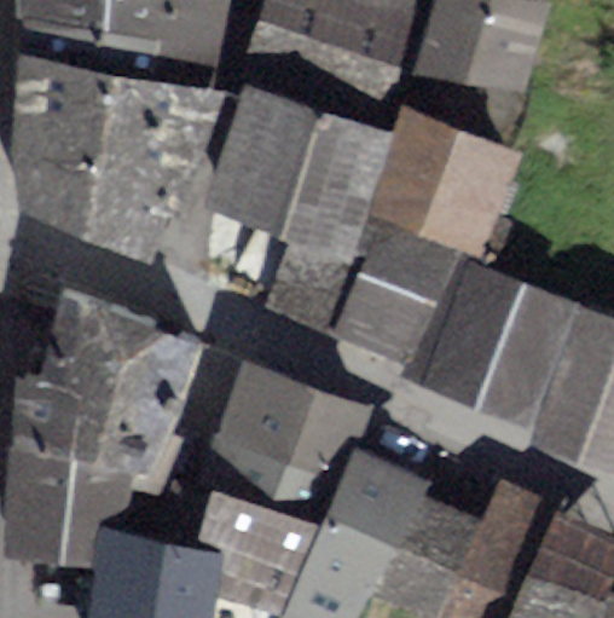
[(227,0),(16,0),(16,42),(215,80),(227,0)]
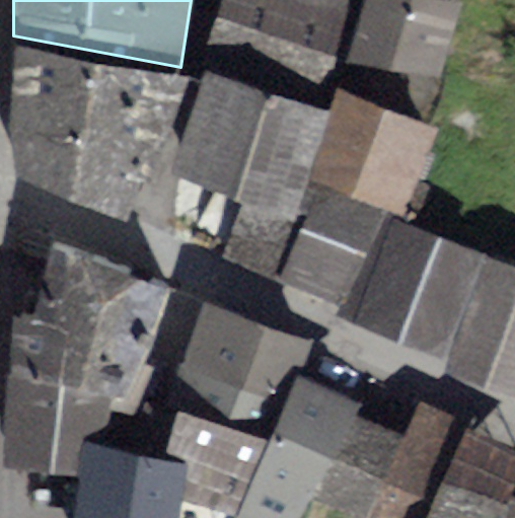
[(351,0),(221,0),(216,17),(332,57),(351,0)]
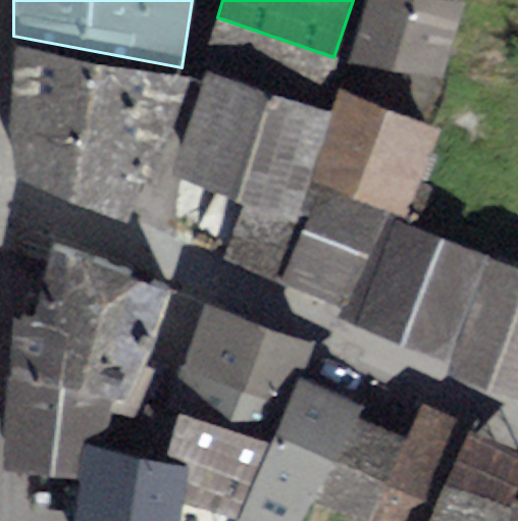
[(463,8),(420,0),(373,0),(361,64),(449,81),(463,8)]
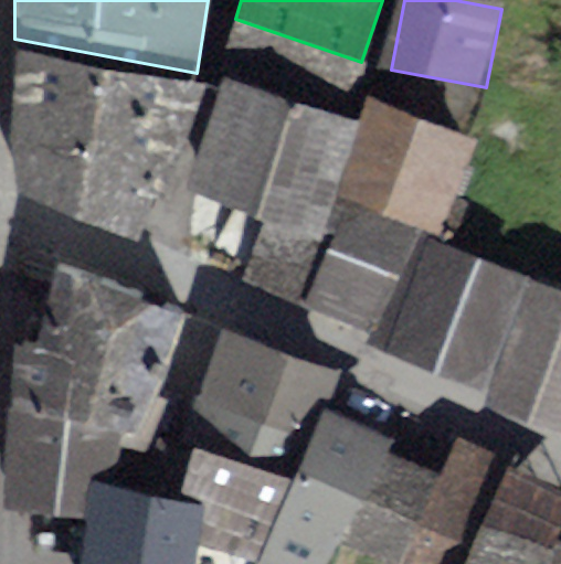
[(197,73),(14,39),(13,105),(183,146),(197,73)]
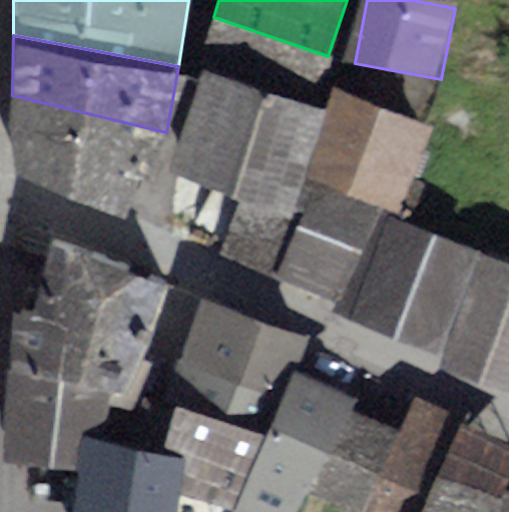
[(318,109),(203,70),(171,166),(286,204),(318,109)]
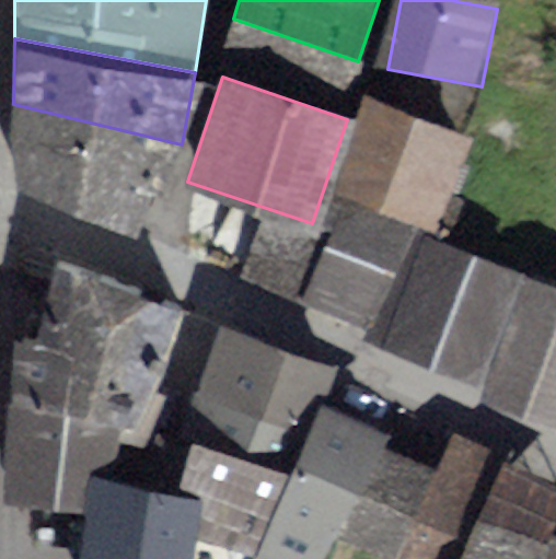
[(468,137),(365,96),(328,188),(432,229),(468,137)]
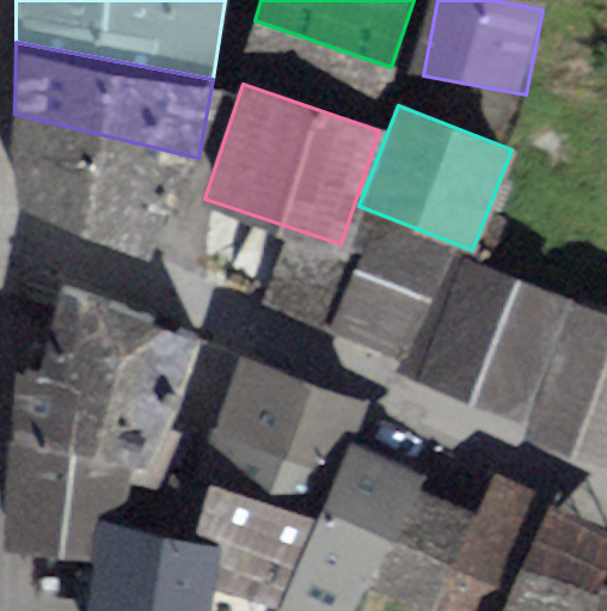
[(198,158),(14,114),(14,160),(28,209),(176,262),(198,158)]
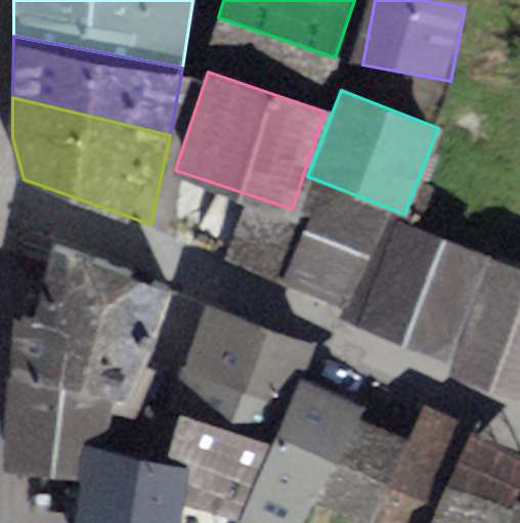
[(383,222),(321,195),(284,280),(344,307),(383,222)]
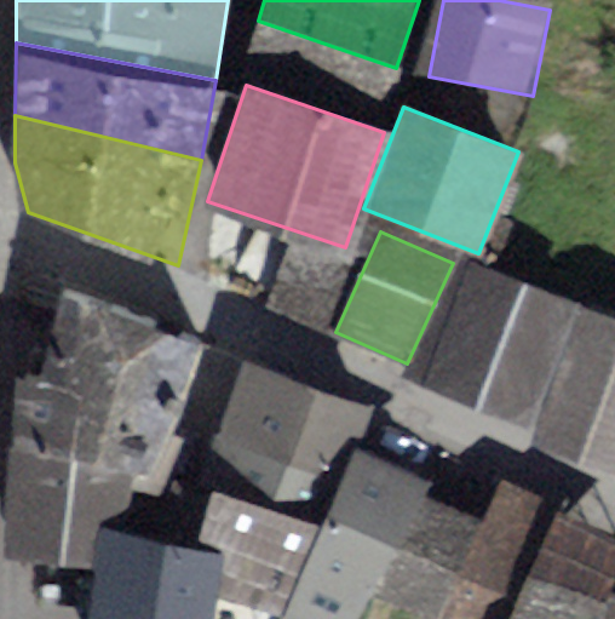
[(357,263),(293,242),(272,309),(335,330),(357,263)]
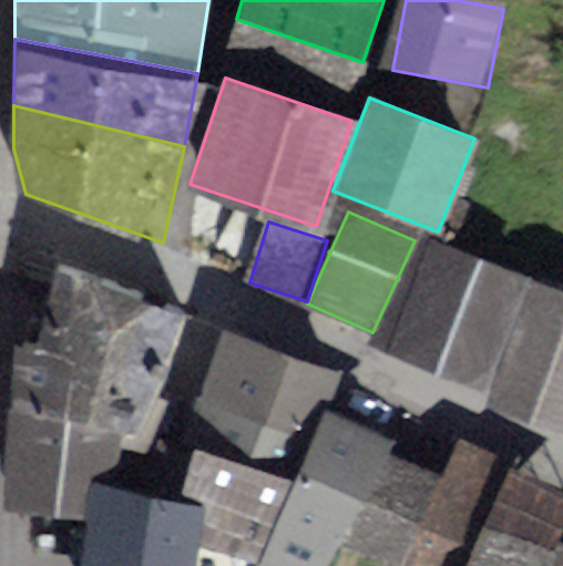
[(528,288),(423,240),(374,349),(478,397),(528,288)]
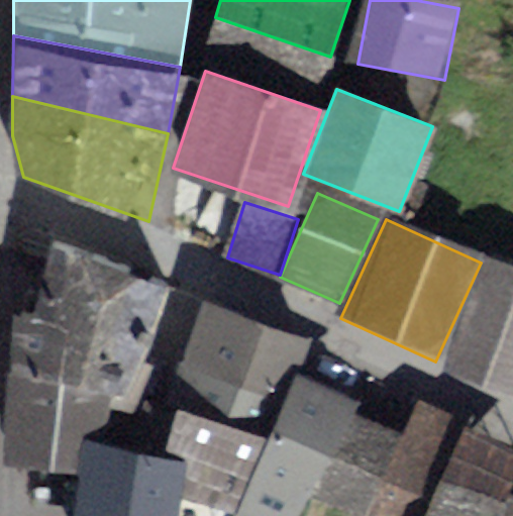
[(170,286),(60,236),(38,314),(23,310),(13,451),(81,456),(85,436),(103,440),(109,393),(125,400),(170,286)]
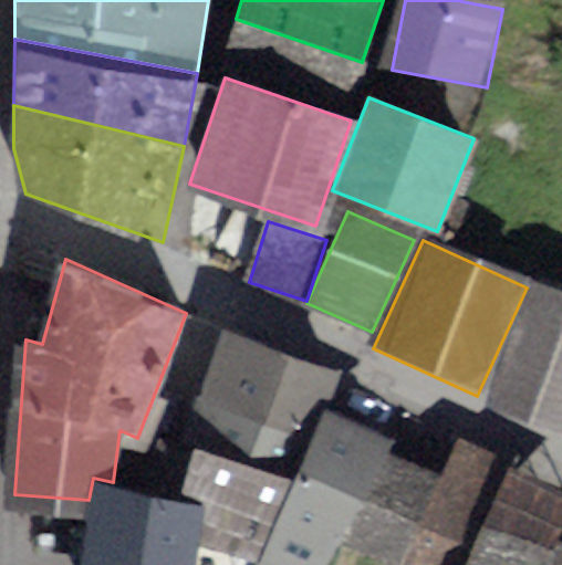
[(561,301),(530,290),(488,403),(561,430),(561,301)]
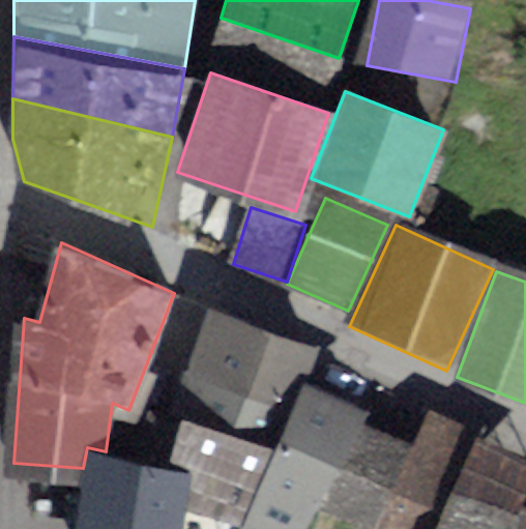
[(315,349),(208,310),(173,407),(272,439),(315,349)]
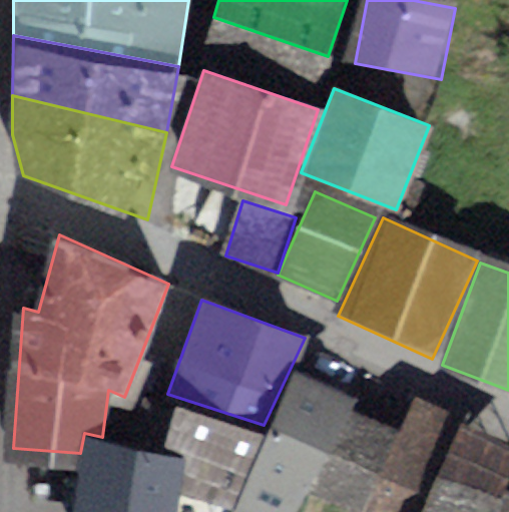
[(297,511),(357,397),(295,371),(267,437),(237,511),(297,511)]
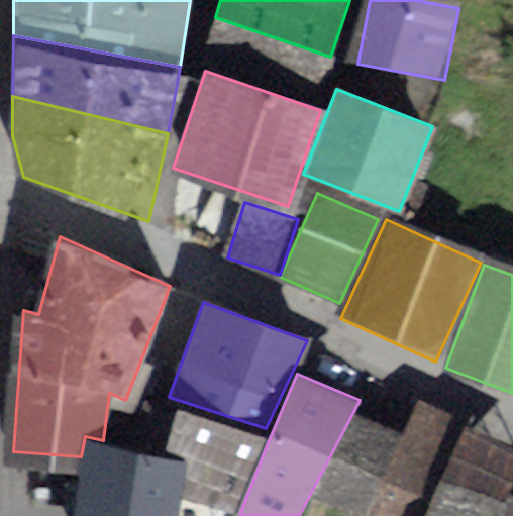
[(239,515),(269,440),(178,408),(161,457),(184,462),(178,492),(233,515),(239,515)]
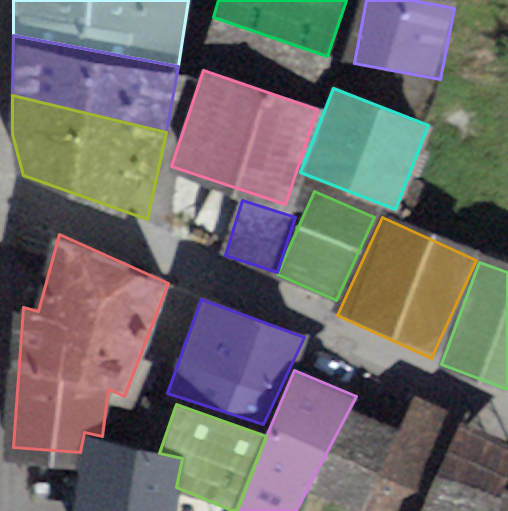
[(411,510),(458,422),(422,404),(366,510),(411,510)]
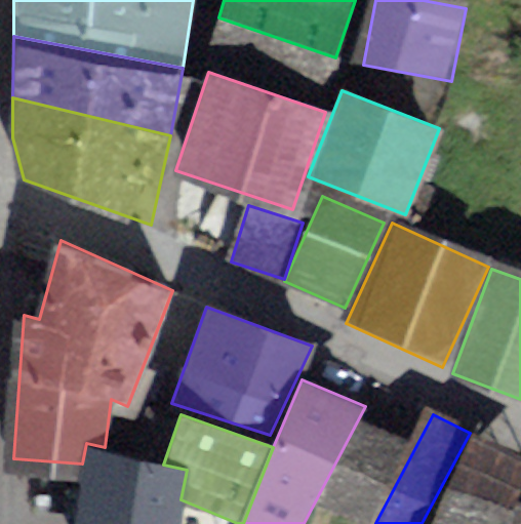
[(361,422),(305,523),(367,523),(409,448),(361,422)]
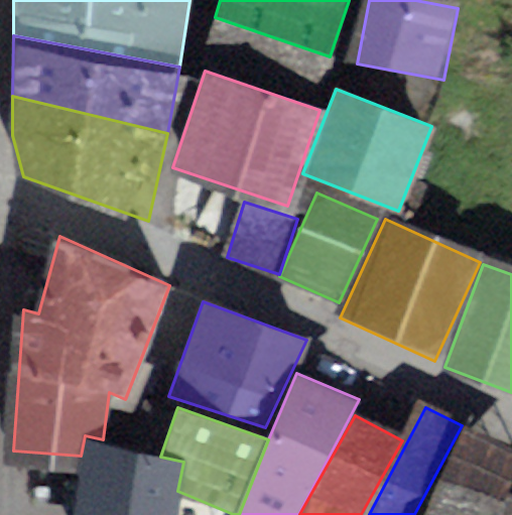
[(511,458),(459,435),(423,514),(502,514),(511,494),(511,458)]
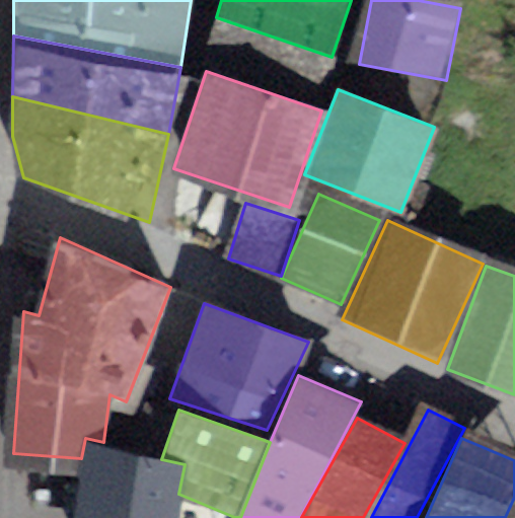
[(161,459),(87,445),(72,517),(173,517),(178,494),(185,464),(161,459)]
